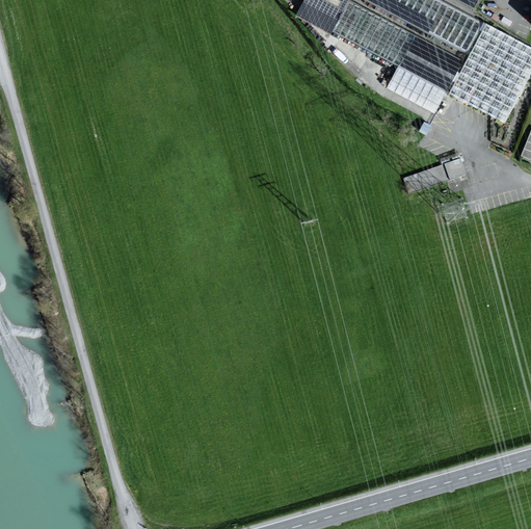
[(302,0),(295,15),(332,34),(334,30),(349,0),(302,0)]
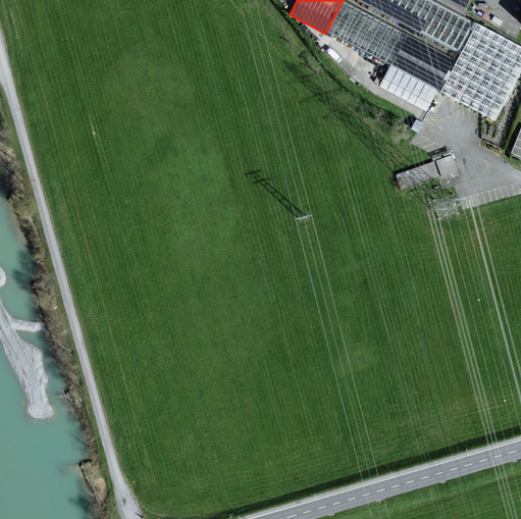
[(343,0),(327,30),(440,90),(456,60),(343,0)]
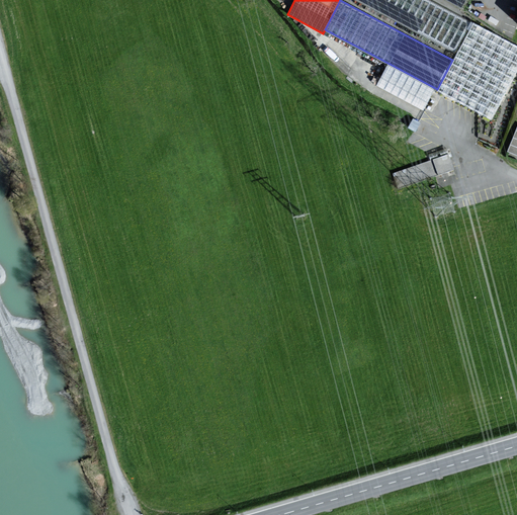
[(357,0),(456,53),(472,24),(455,15),(427,0),(357,0)]
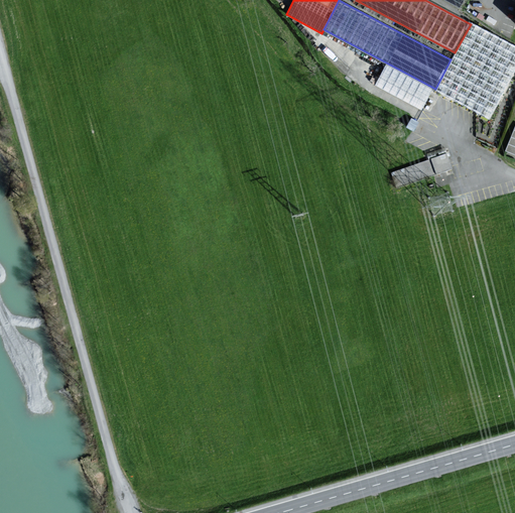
[(425,0),(454,15),(462,0),(425,0)]
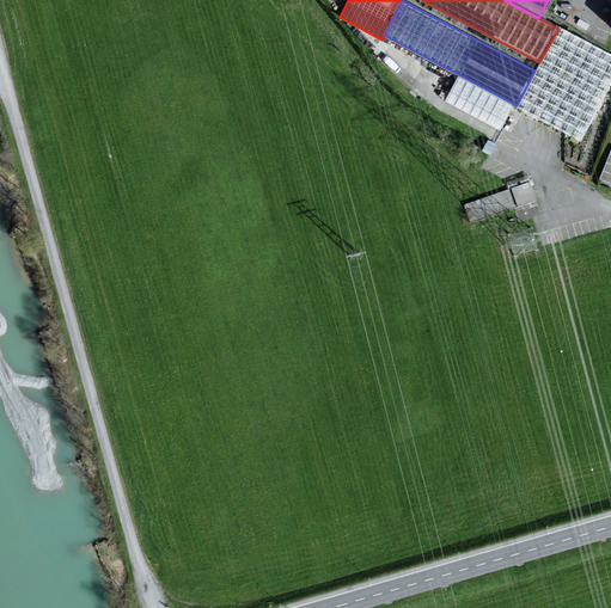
[(517,105),(581,139),(610,81),(610,49),(561,24),(558,29),(539,62),(535,71),(517,105)]
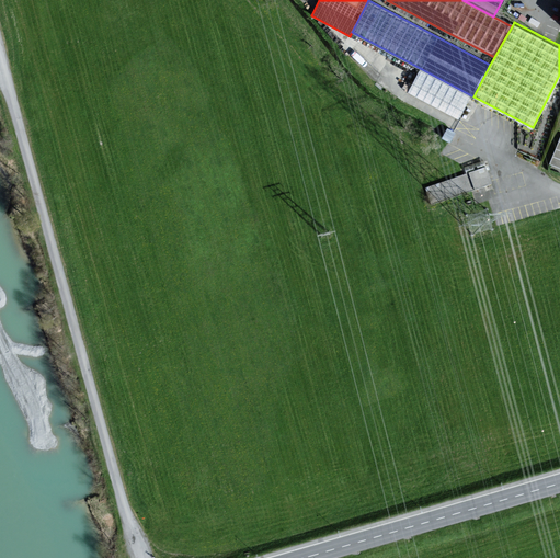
[(420,68),(407,90),(459,120),(471,98),(420,68)]
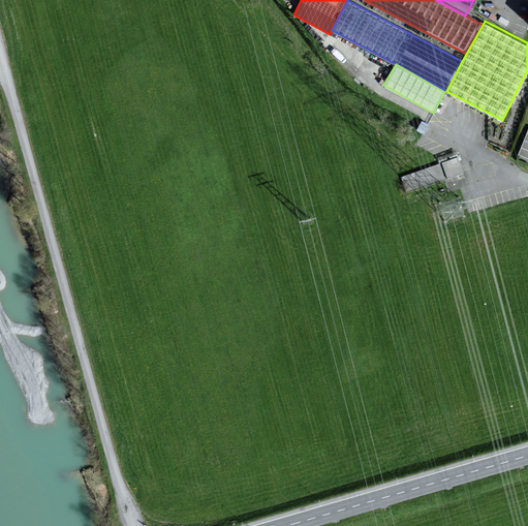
[(527,126),(519,151),(527,154),(527,126)]
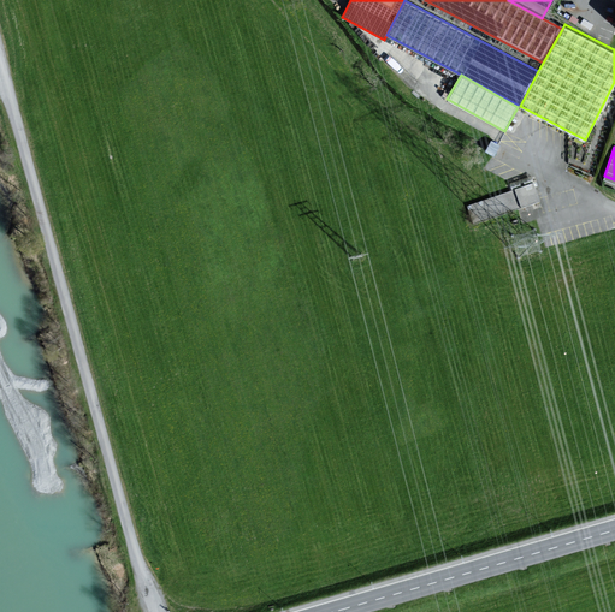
All buildings are outlined.
